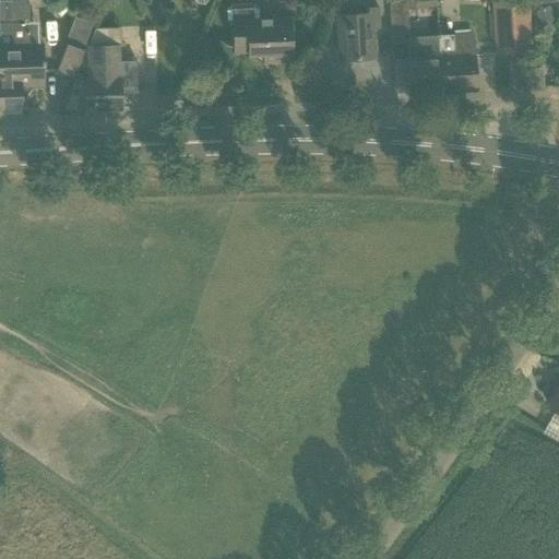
[(20,87),(43,86),(42,45),(30,45),(28,0),(0,0),(0,43),(0,44),(2,114),(21,113),(20,87)]
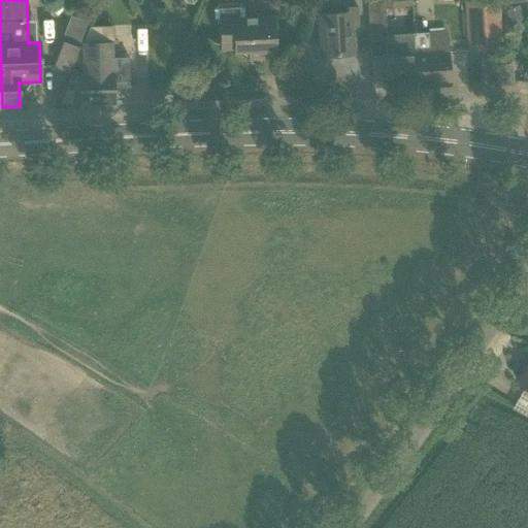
[(369,32),(385,31),(385,8),(392,8),(391,0),(376,0),(367,4),(368,7),(367,7),(369,32)]
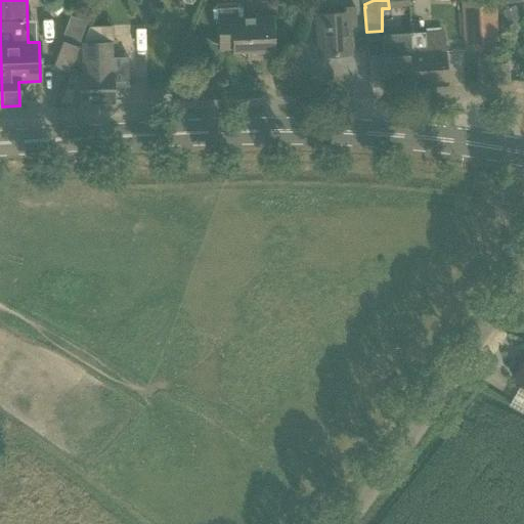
[(497,49),(494,0),(485,0),(462,1),(465,52),(497,49)]
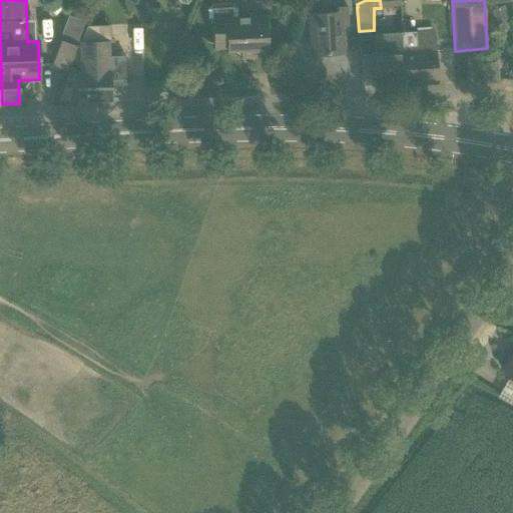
[(253,57),(269,57),(268,16),(238,18),(237,7),(232,3),(211,3),(208,7),(208,17),(212,18),(213,43),(226,43),(227,51),(252,50),(253,57)]
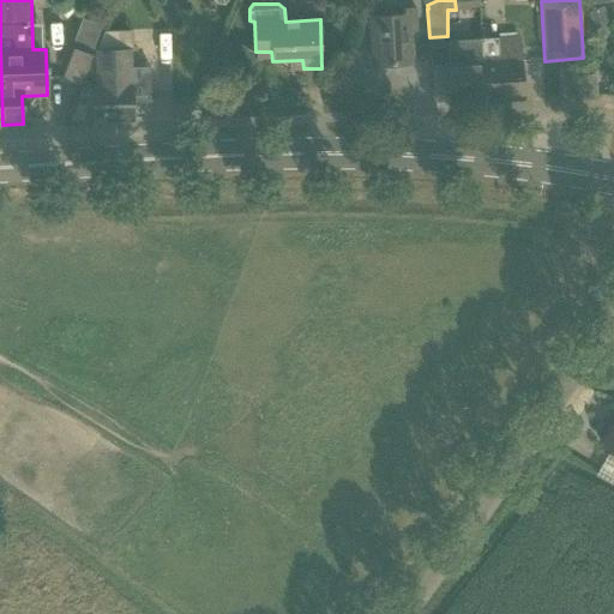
[(603,6),(587,13),(593,28),(609,20),(603,6)]
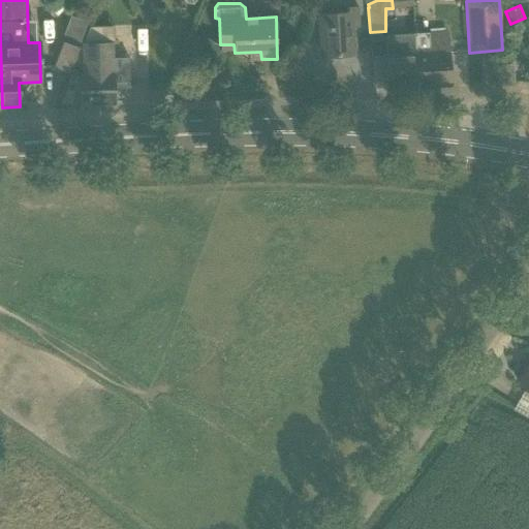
[(353,55),(351,26),(359,25),(358,6),(340,7),(340,11),(319,12),(322,56),(353,55)]
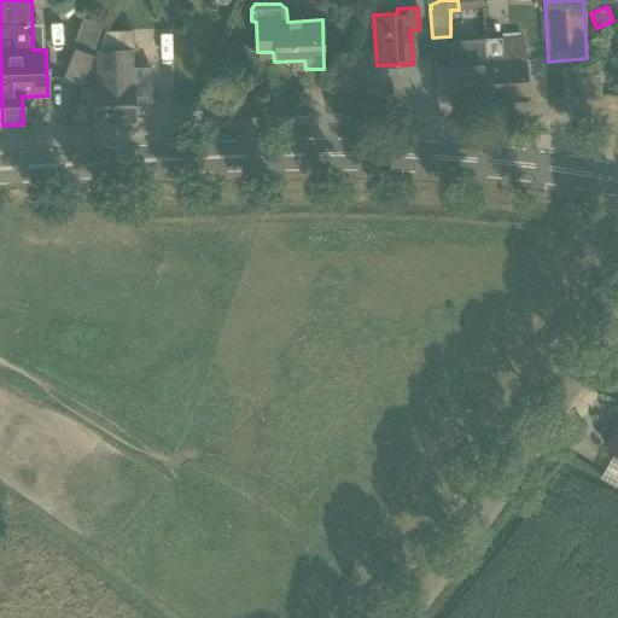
[(93,44),(99,22),(81,18),(76,39),(93,44)]
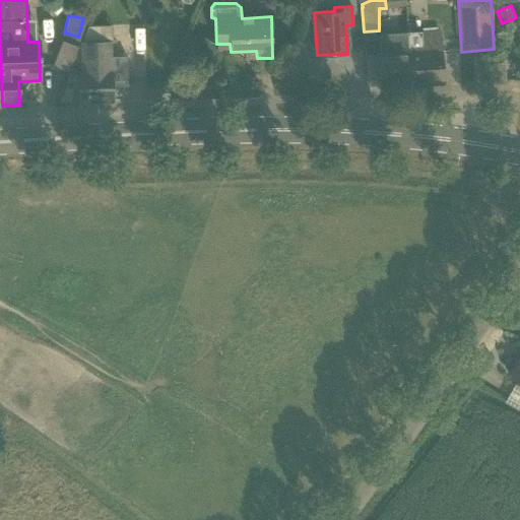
[(411,86),(443,83),(439,33),(409,34),(411,86)]
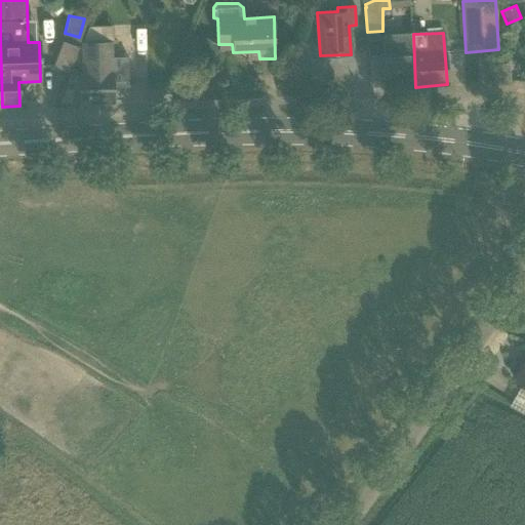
[(413,34),(382,36),(382,48),(386,88),(415,87),(413,34)]
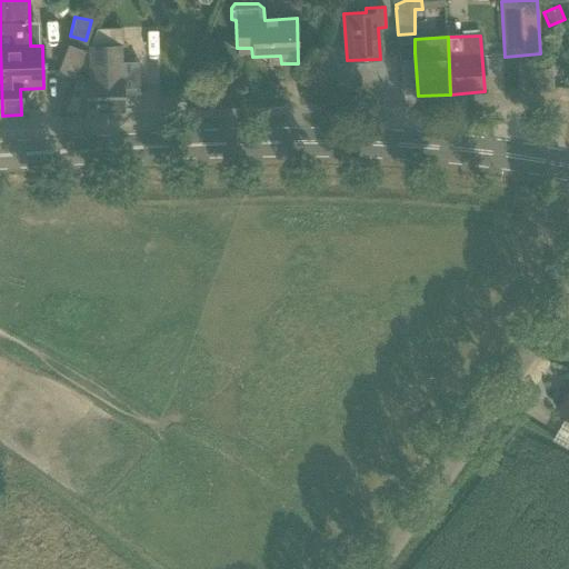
[(75,79),(82,58),(85,51),(68,45),(58,72),(75,79)]
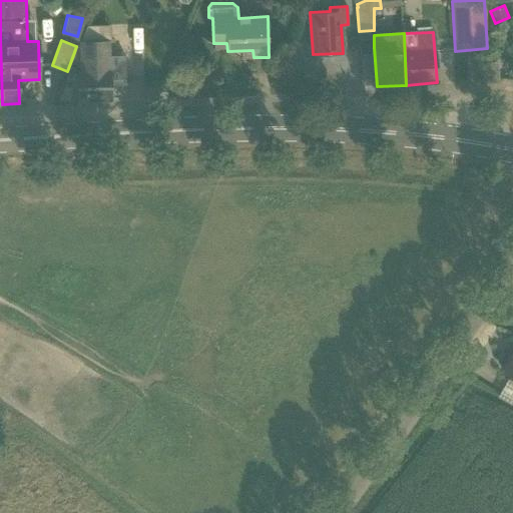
[(78,101),(110,100),(109,72),(108,72),(108,61),(110,61),(110,41),(81,42),(82,72),(77,72),(78,101)]
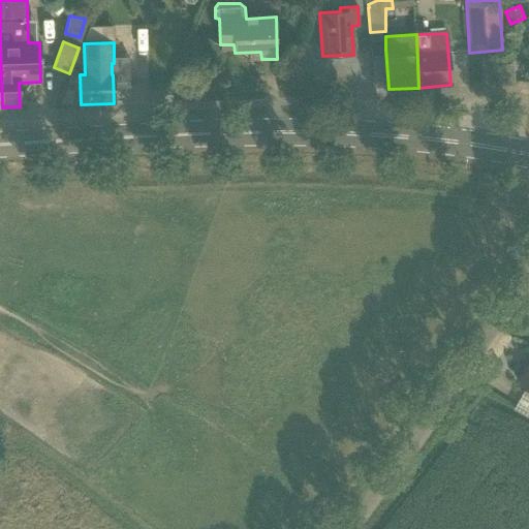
[(528,365),(518,382),(528,390),(528,365)]
